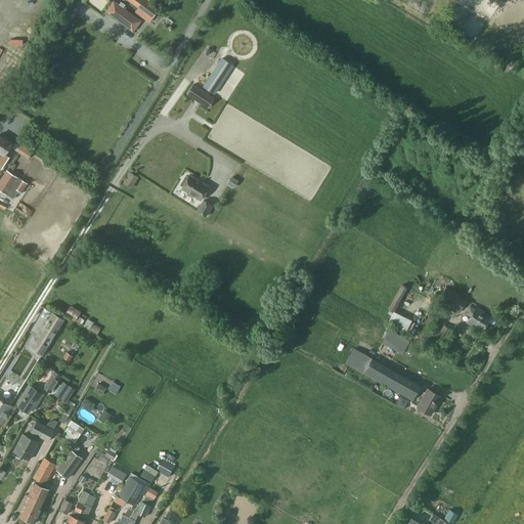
[(149,23),(158,10),(143,0),(127,0),(138,7),(135,11),(149,23)]
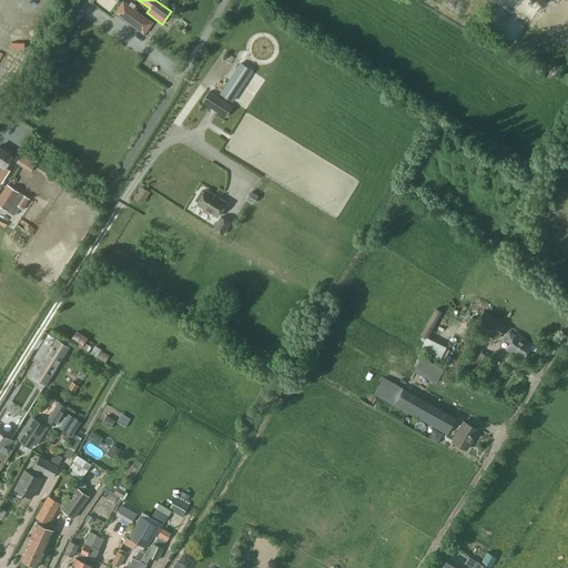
[(144,33),(152,23),(123,2),(115,12),(144,33)]
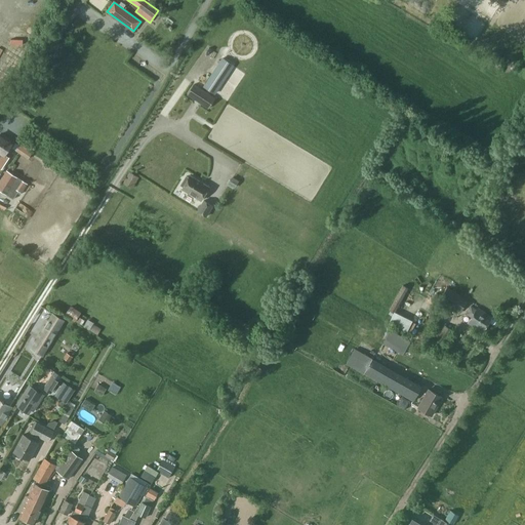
[(221,58),(203,86),(214,93),(233,66),(221,58)]
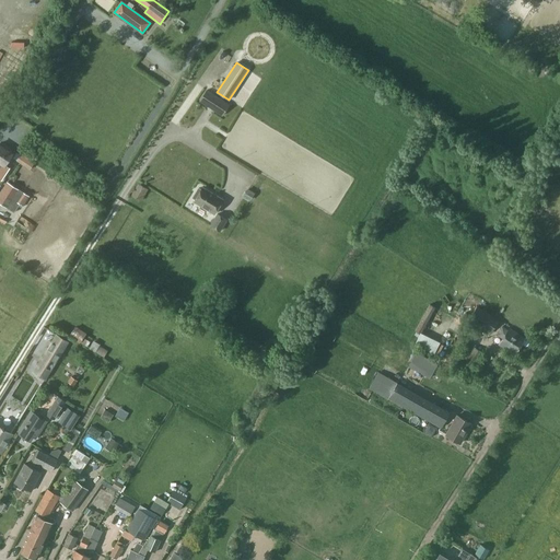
[(221,115),(228,105),(206,90),(199,101),(221,115)]
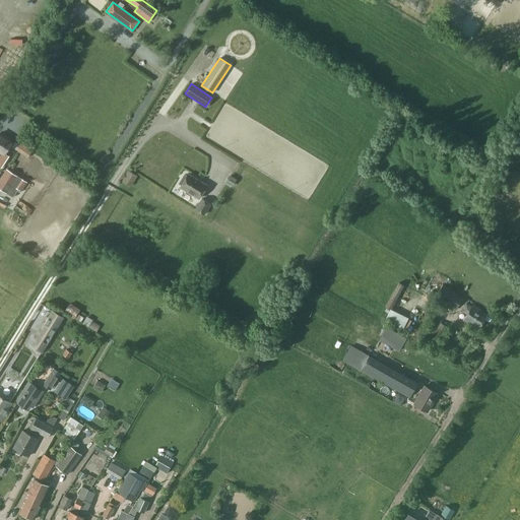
[(0,159),(4,163),(9,155),(5,152),(11,143),(0,135),(0,159)]
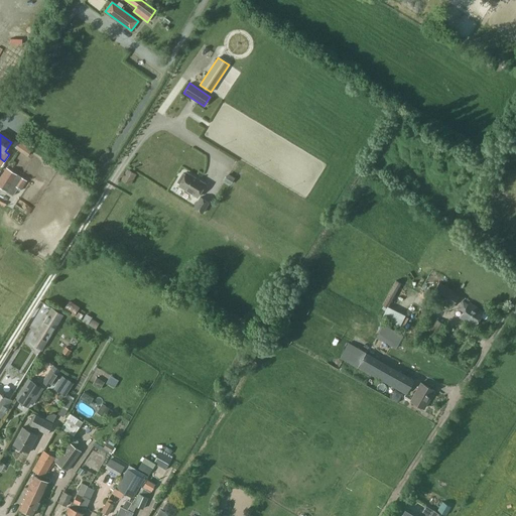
[(19,142),(16,148),(28,156),(31,150),(19,142)]
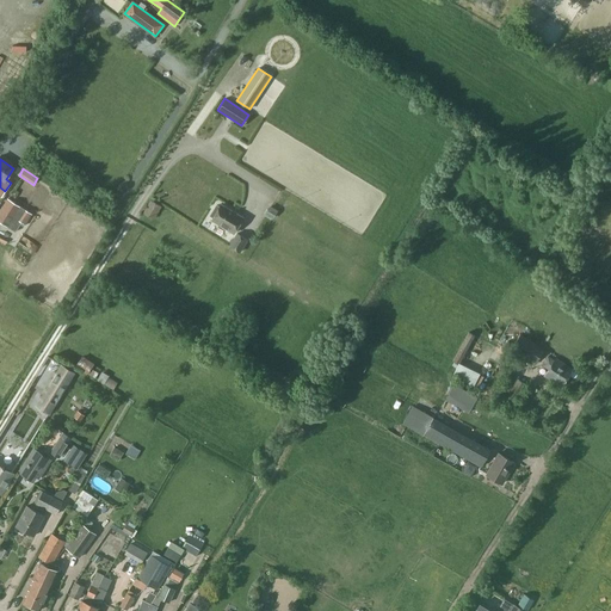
[(0,223),(8,229),(22,209),(7,199),(0,210),(0,223)]
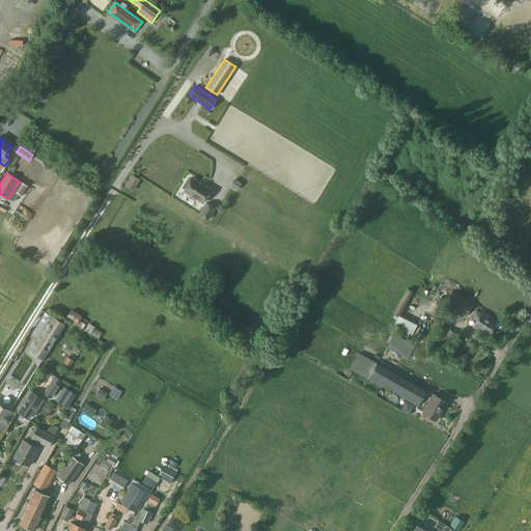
[(203,202),(211,190),(192,178),(185,192),(203,202)]
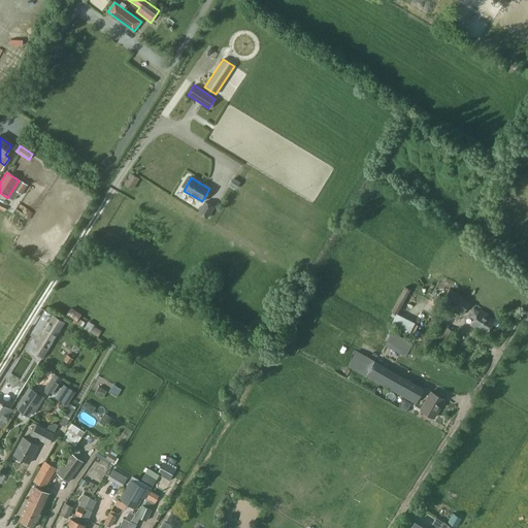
[(233,180),(230,186),(235,189),(238,184),(233,180)]
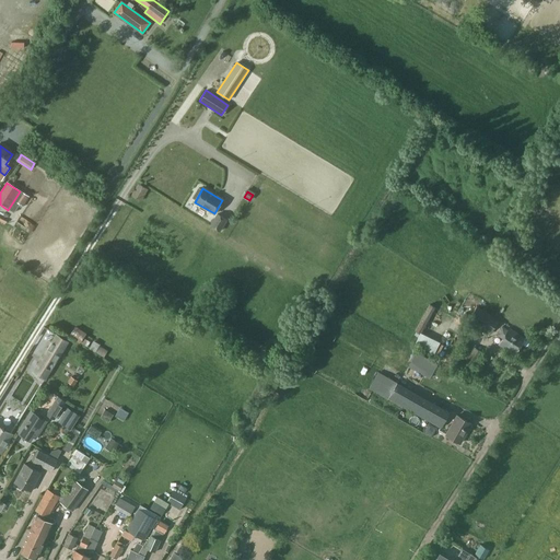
[(22,205),(27,197),(21,193),(15,201),(22,205)]
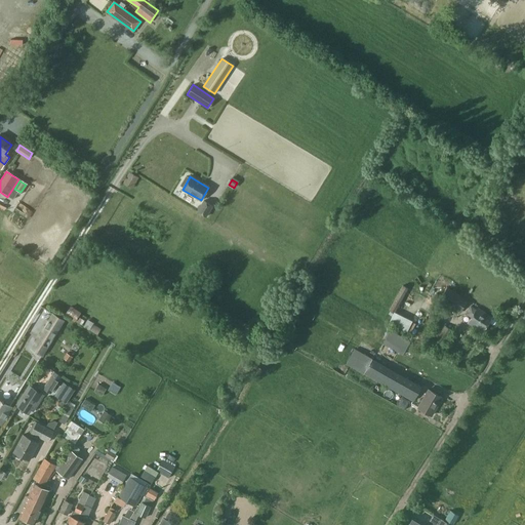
[(206,216),(212,206),(204,201),(198,211),(206,216)]
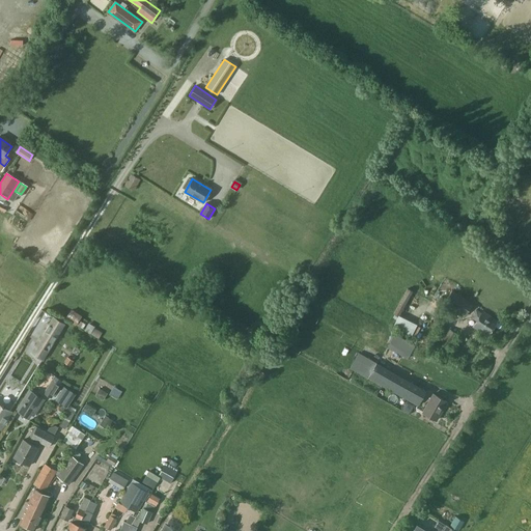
[(408,288),(394,313),(399,316),(413,291),(408,288)]
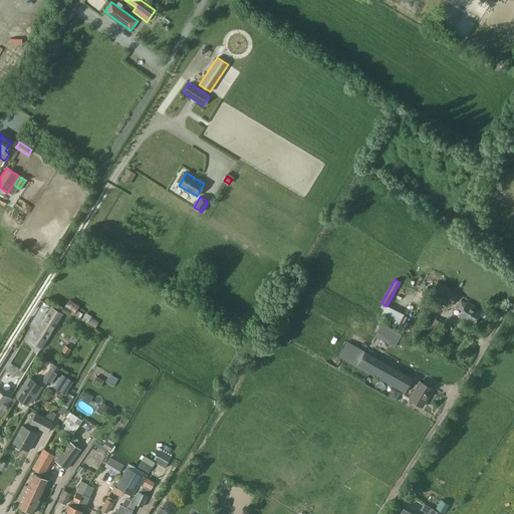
[(450,305),(457,294),(438,282),(431,293),(450,305)]
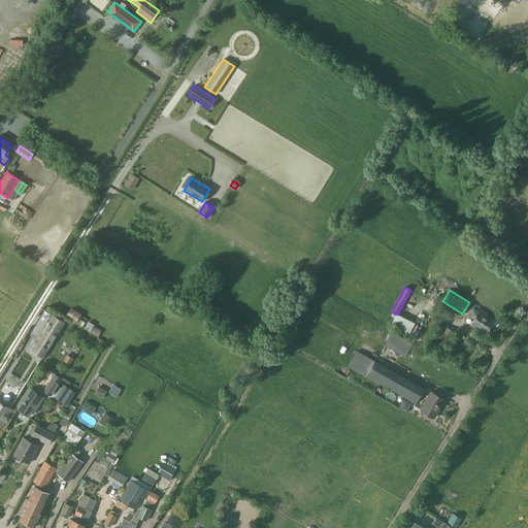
[(495,320),(481,309),(479,311),(472,308),(469,314),(475,318),(470,325),(486,334),(495,320)]
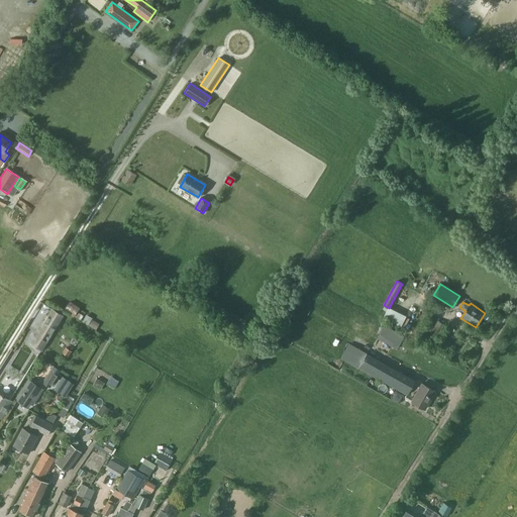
[(41,349),(63,313),(53,307),(30,342),(41,349)]
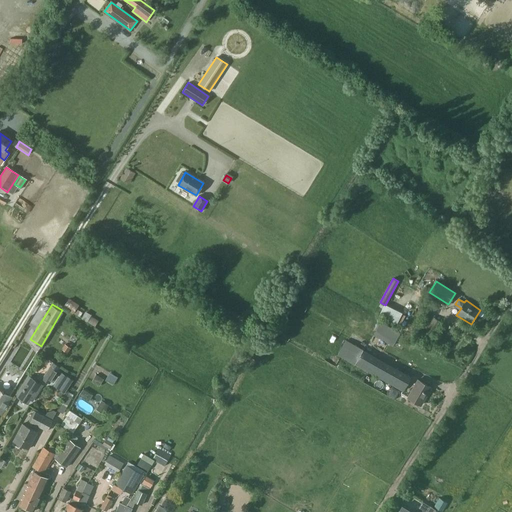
[(396,323),(401,314),(384,305),(379,315),(396,323)]
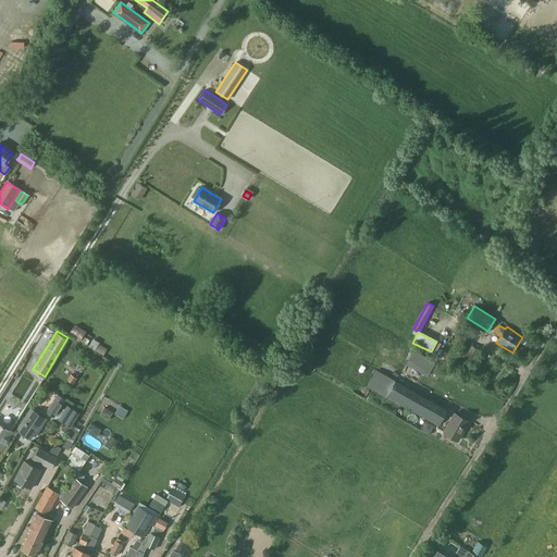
[(455,350),(462,339),(457,335),(449,347),(455,350)]
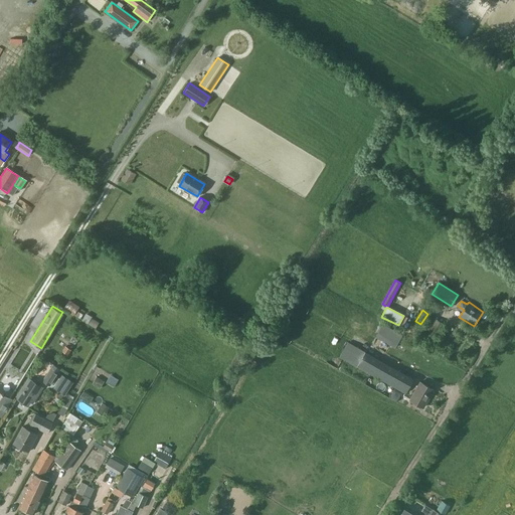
[(35,325),(37,321),(29,316),(26,320),(35,325)]
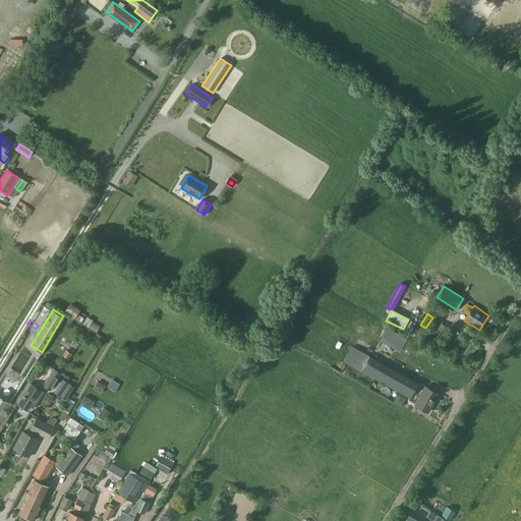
[(400,351),(406,340),(387,330),(381,341),(400,351)]
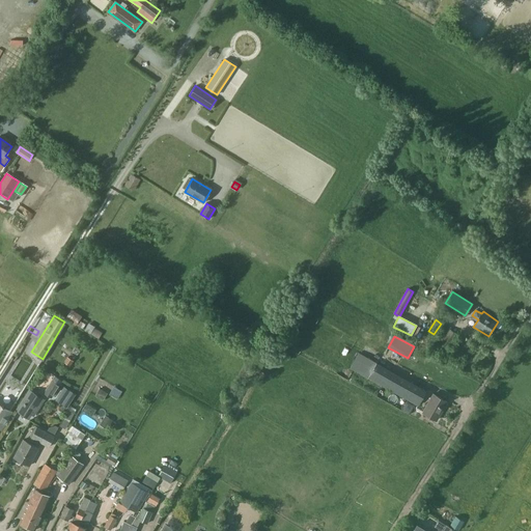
[(21,340),(9,365),(14,367),(21,353),(26,356),(31,345),(21,340)]
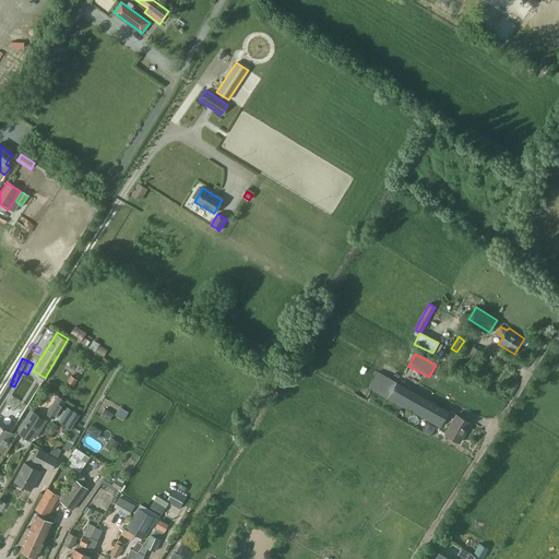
[(439,428),(448,413),(377,373),(368,389),(439,428)]
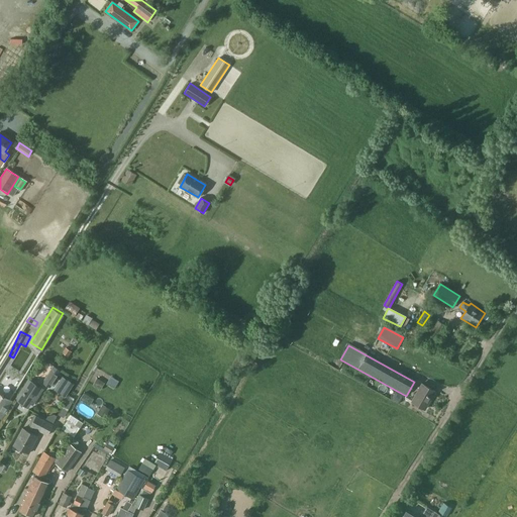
[(68,355),(72,351),(66,347),(63,351),(68,355)]
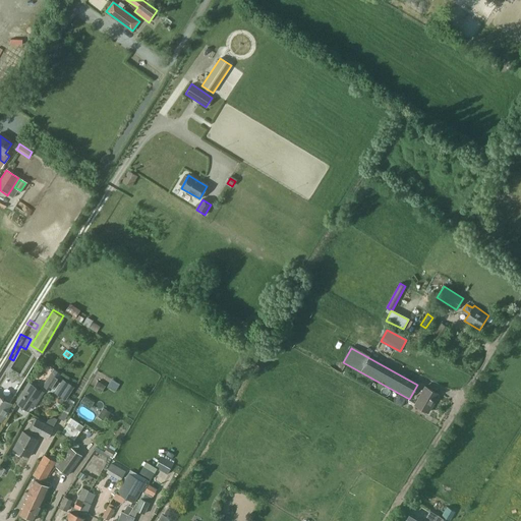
[(348,378),(351,370),(341,366),(338,373),(348,378)]
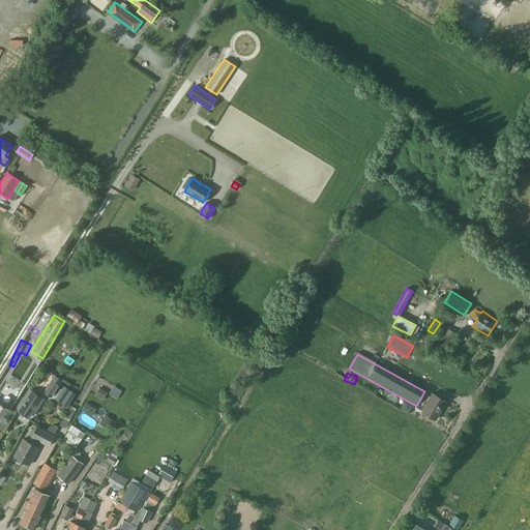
[(51,395),(59,382),(52,378),(43,391),(51,395)]
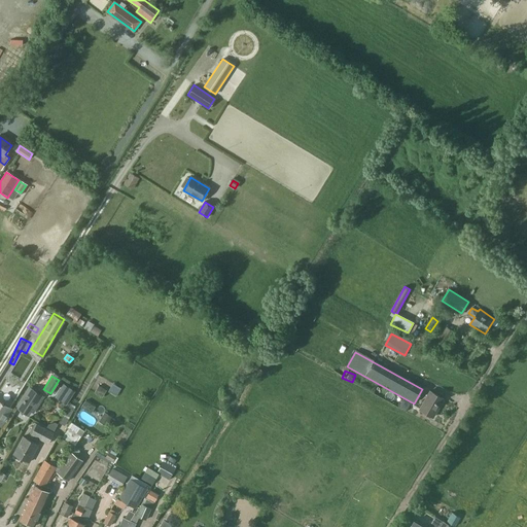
[(64,384),(56,396),(67,403),(75,391),(64,384)]
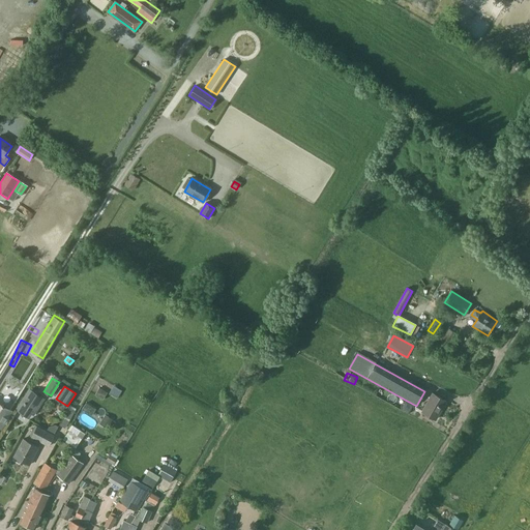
[(93,395),(101,398),(104,390),(95,387),(93,395)]
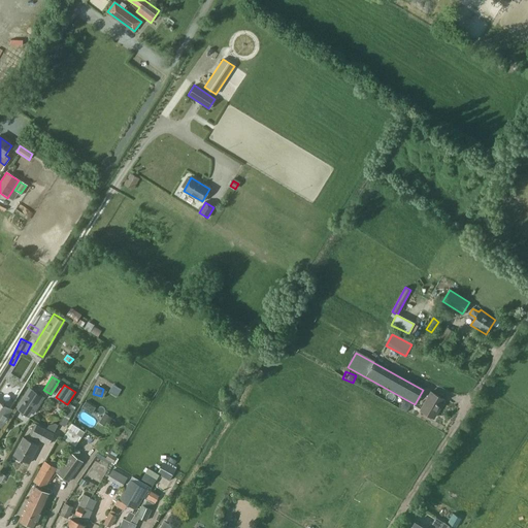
[(35,410),(43,398),(30,390),(18,408),(28,416),(32,409),(35,410)]
